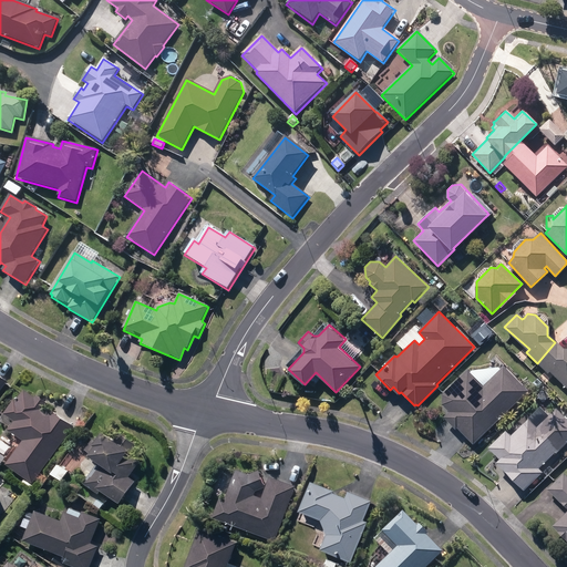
[(550,371),(566,385),(566,349),(563,349),(555,342),(537,363),(548,373),(550,371)]
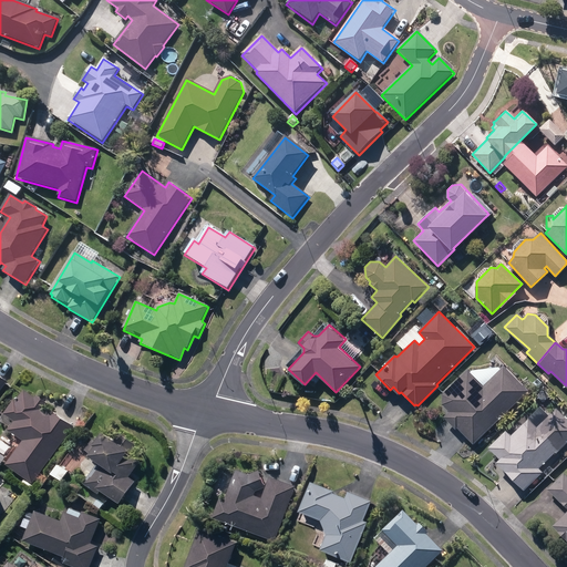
[(459,428),(474,443),(528,391),(504,366),(483,385),(468,370),(442,394),(442,405),(450,412),(444,416),(456,429),(459,428)]
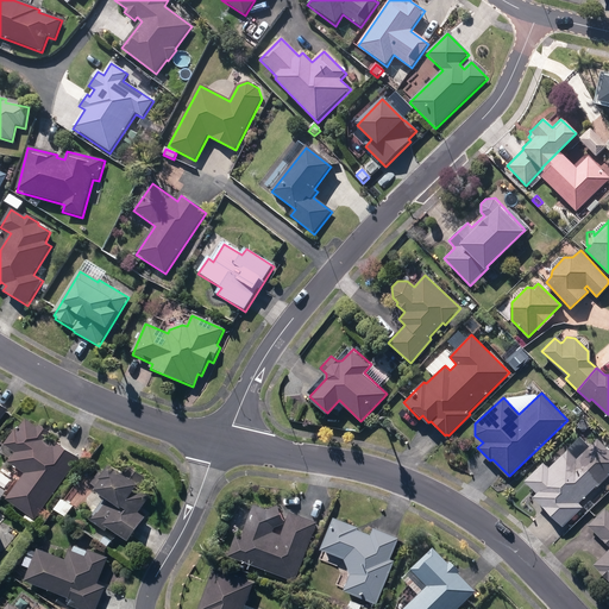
[(572,412),(577,416),(582,412),(577,407),(572,412)]
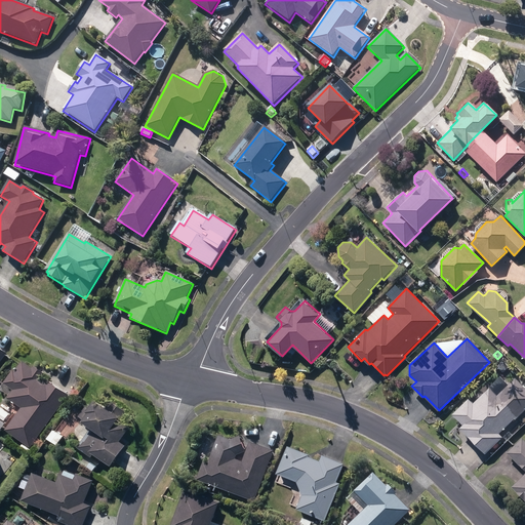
[(5,430),(31,447),(70,395),(48,379),(46,381),(41,377),(44,373),(33,365),(32,367),(22,360),(14,369),(12,369),(3,381),(13,390),(7,397),(12,400),(8,406),(13,409),(2,425),(7,428),(5,430)]
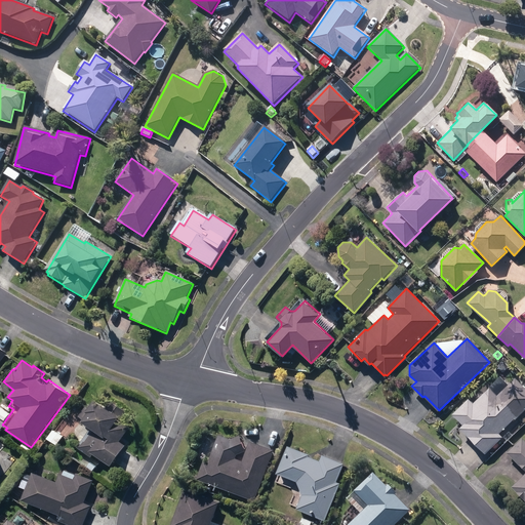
[(459,429),(485,453),(502,437),(499,434),(524,408),(524,387),(515,377),(503,389),(497,382),(491,390),(489,388),(473,403),(468,399),(452,414),(462,425),(459,429)]
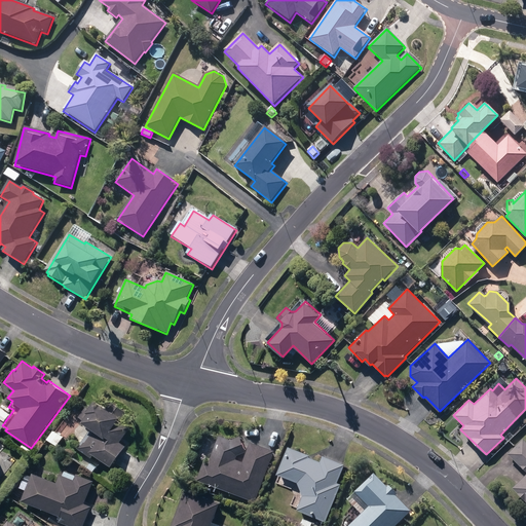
[(94,455),(111,466),(125,446),(120,442),(130,427),(120,420),(125,412),(111,402),(107,408),(95,399),(87,409),(84,408),(78,417),(81,419),(81,420),(91,427),(78,448),(91,458),(94,455)]
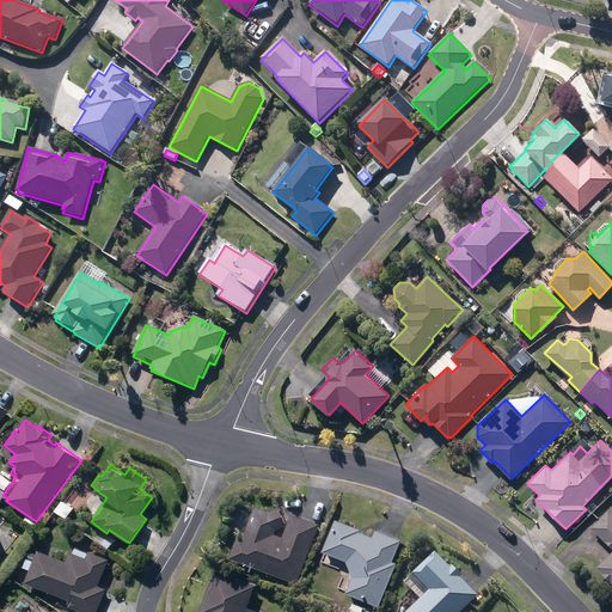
[(230,558),(297,583),(319,525),(292,514),(287,526),(279,507),(269,510),(255,506),(243,539),(237,538),(230,558)]
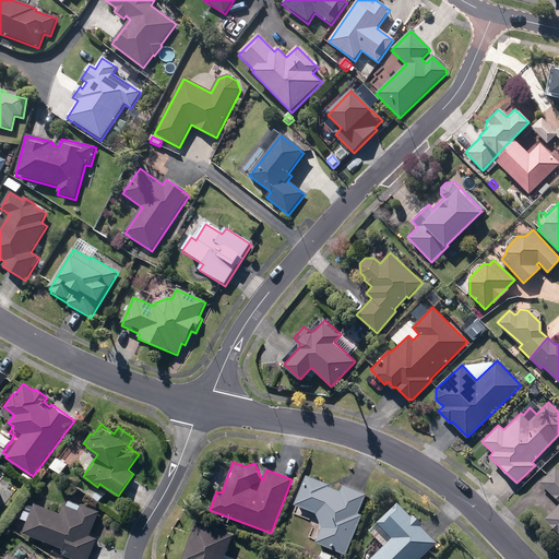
[(558,503),(545,519),(558,532),(558,468),(556,465),(539,482),(558,500),(558,503)]
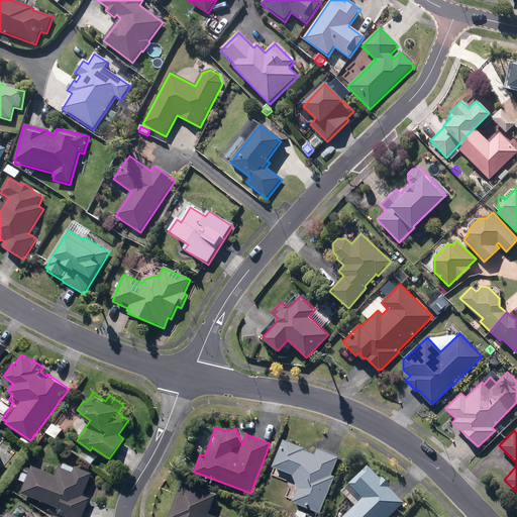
[(292,501),(320,512),(334,476),(332,475),(339,456),(317,447),(315,454),(303,449),(304,447),(283,439),(273,466),(292,474),(298,487),(292,501)]
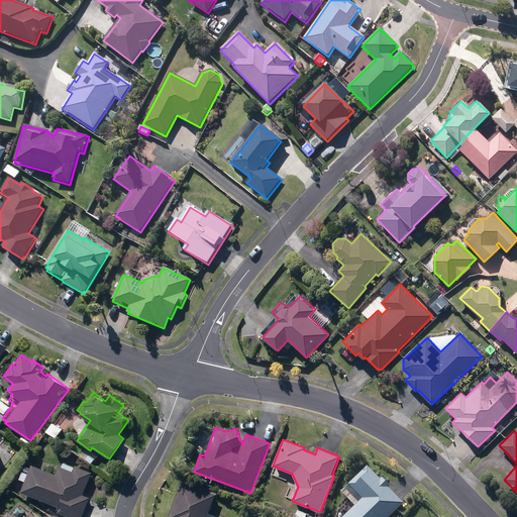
[(4,456),(9,460),(14,453),(9,449),(4,456)]
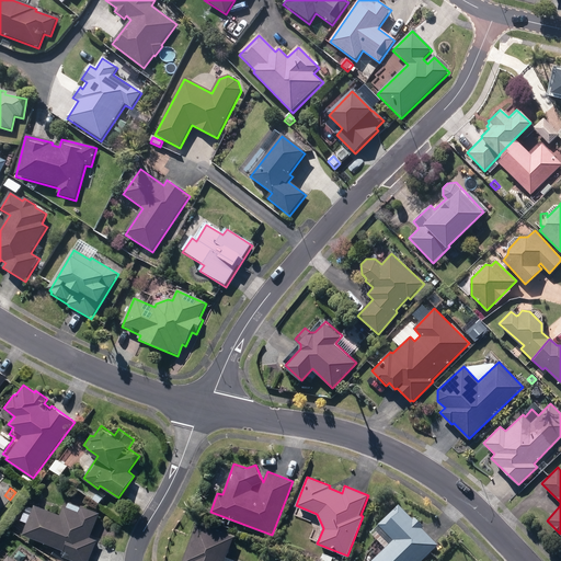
[(93,499),(100,504),(103,500),(96,495),(93,499)]
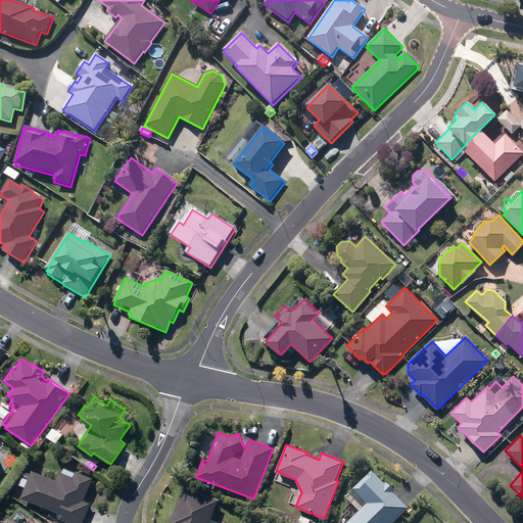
[(57,518),(70,522),(82,522),(91,504),(84,501),(94,478),(77,471),(75,477),(59,471),(56,479),(32,469),(20,496),(59,513),(57,518)]
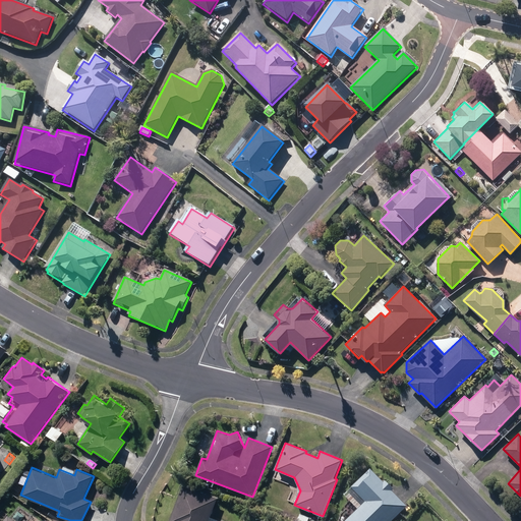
[(393,520),(407,507),(393,491),(393,490),(385,481),(383,483),(371,470),(345,496),(350,502),(345,507),(347,510),(341,516),(340,520),(393,520)]
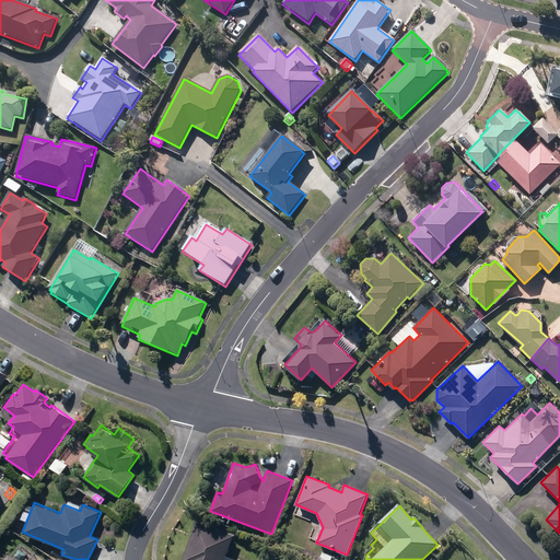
[(182,559),(222,559),(231,538),(195,525),(182,559)]
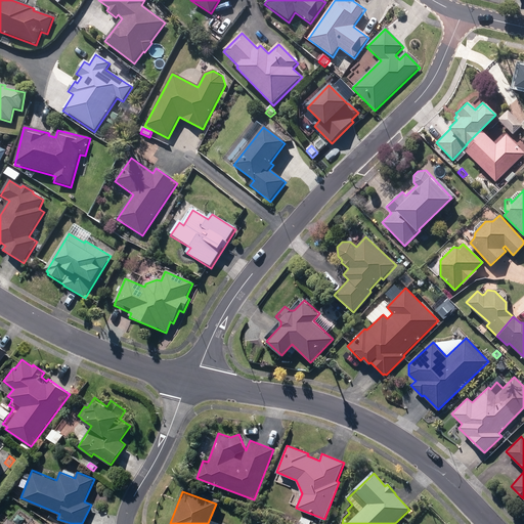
[(13,520),(17,523),(20,523),(25,520),(18,514),(13,520)]
